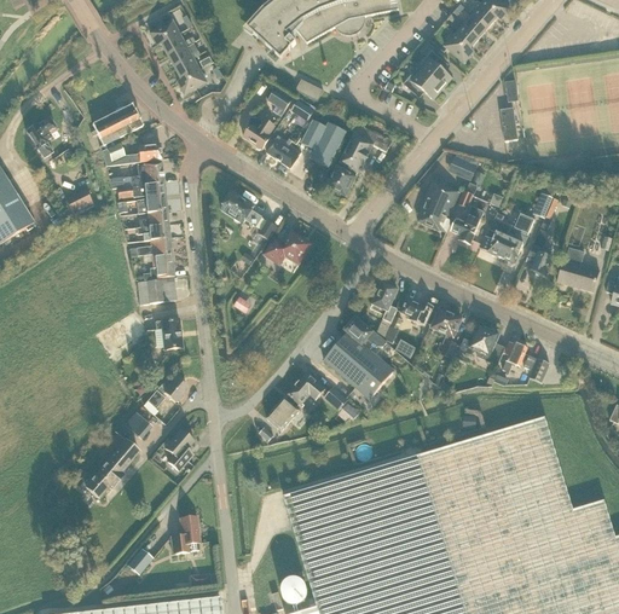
[(276,0),(265,9),(248,27),(281,57),(296,40),(291,35),(298,28),(307,40),(330,28),(335,24),(336,25),(337,27),(339,28),(341,30),(342,32),(346,33),(348,33),(354,32),(357,30),(359,29),(357,25),(358,24),(358,23),(359,22),(359,21),(360,17),(360,15),(399,7),(397,0),(276,0)]
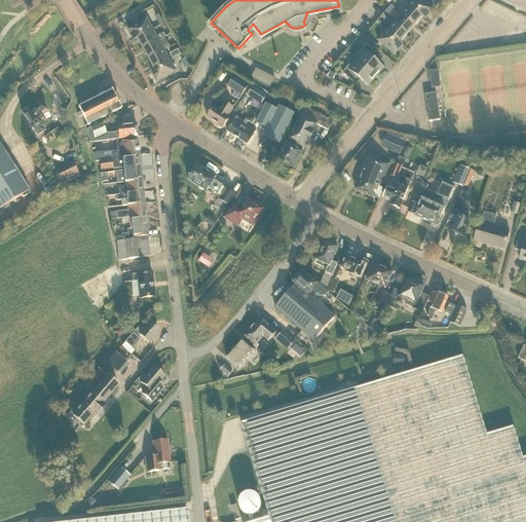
[(434,5),(427,0),(410,0),(409,1),(422,12),(425,15),(434,5)]
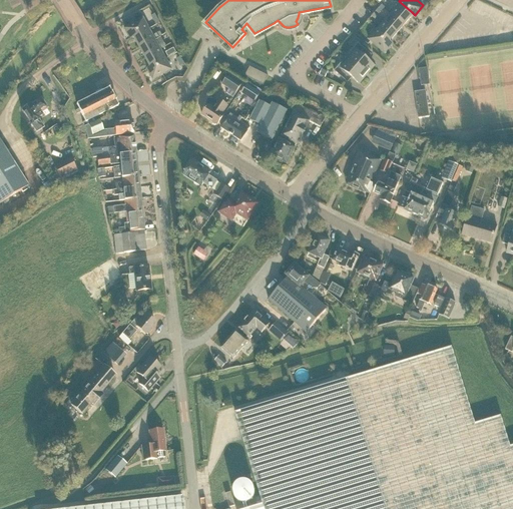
[(412,12),(399,1),(392,9),(405,21),(412,12)]
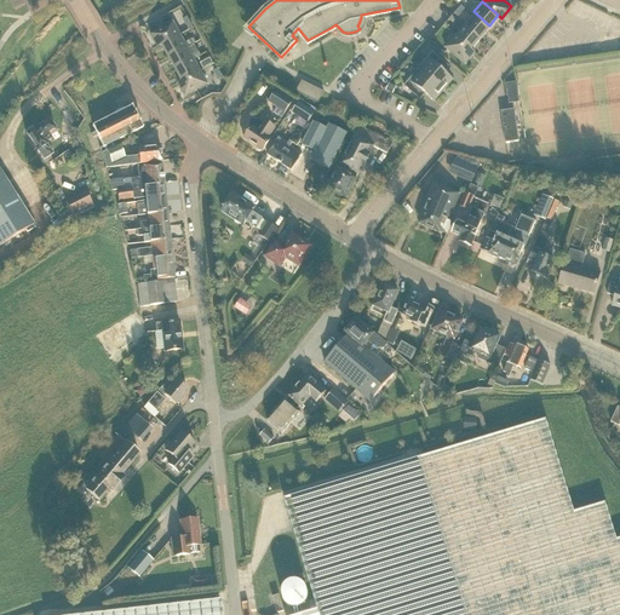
[(489,26),(474,11),(464,22),(480,35),(489,26)]
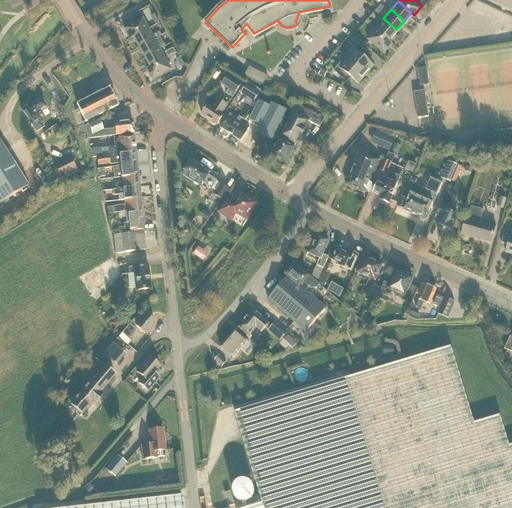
[(147,22),(143,15),(124,25),(130,36),(134,34),(133,34),(149,25),(155,22),(153,18),(147,22)]
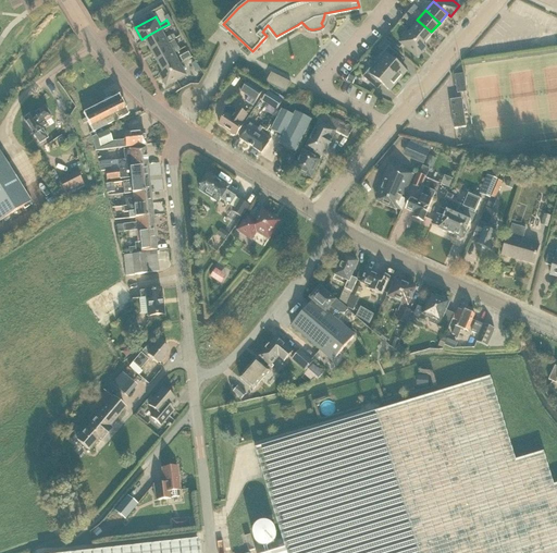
[(431,32),(417,20),(408,29),(423,41),(431,32)]
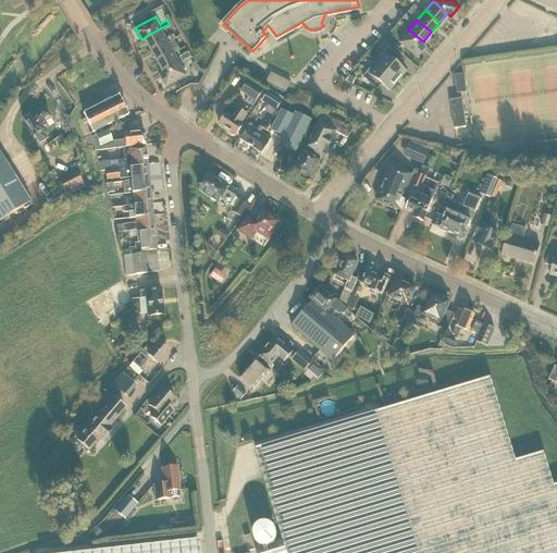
[(168,38),(162,27),(145,37),(146,37),(151,48),(168,38)]
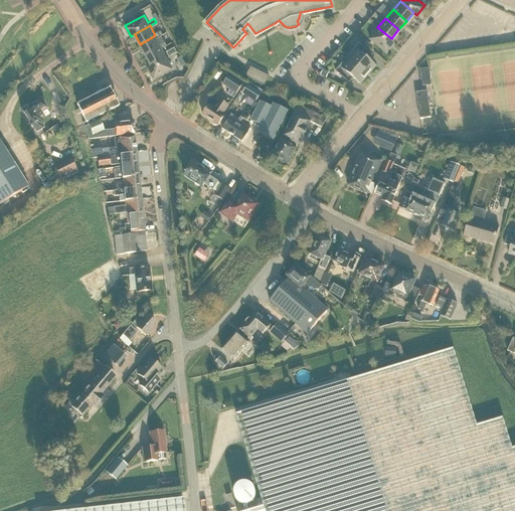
[(377,27),(370,36),(386,50),(394,40),(391,38),(377,27)]
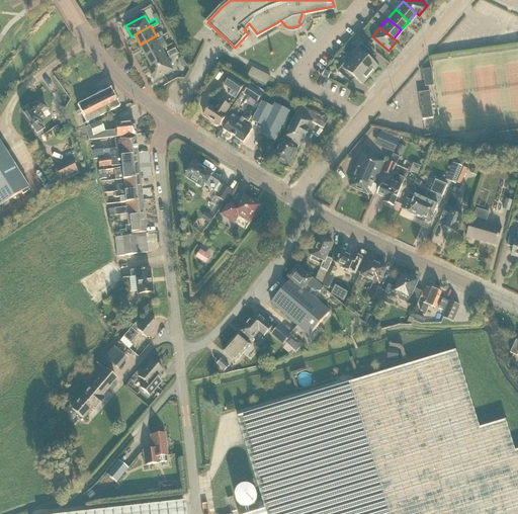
[(160,44),(156,36),(156,35),(141,45),(147,55),(162,46),(162,47),(167,44),(166,40),(160,44)]
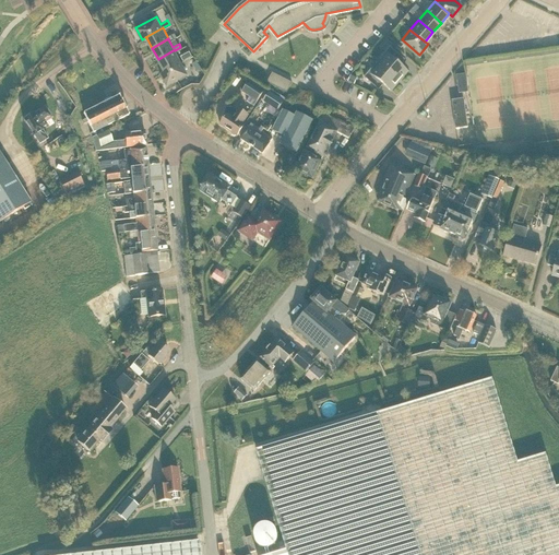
[(385,56),(381,62),(399,78),(407,68),(396,59),(401,54),(390,44),(382,52),(385,56)]
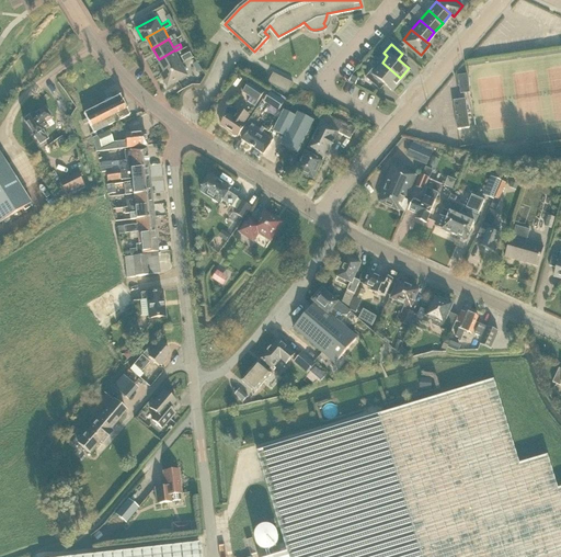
[(159,59),(164,69),(164,70),(181,60),(175,50),(175,49),(159,59)]
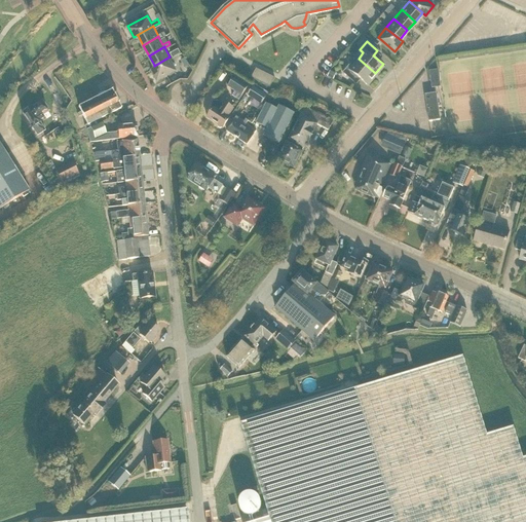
[(172,54),(180,50),(178,46),(170,50),(172,54)]
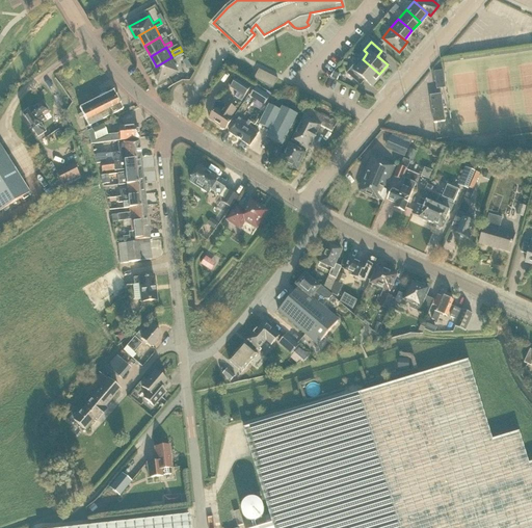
[(158,79),(178,69),(171,57),(156,67),(156,66),(152,68),(158,79)]
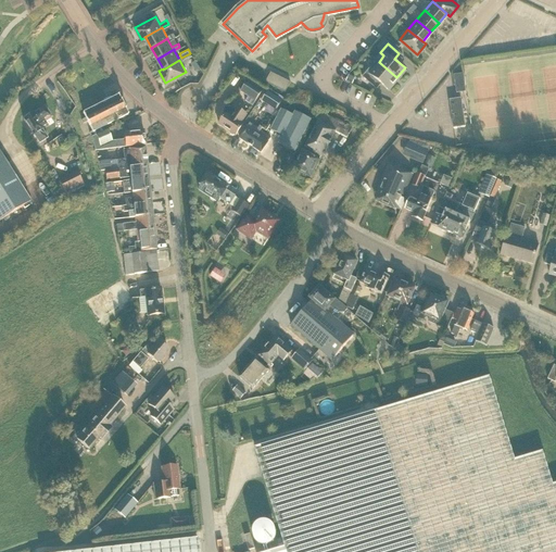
[(396,77),(379,62),(374,67),(370,64),(362,74),(374,83),(378,78),(389,87),(396,77)]
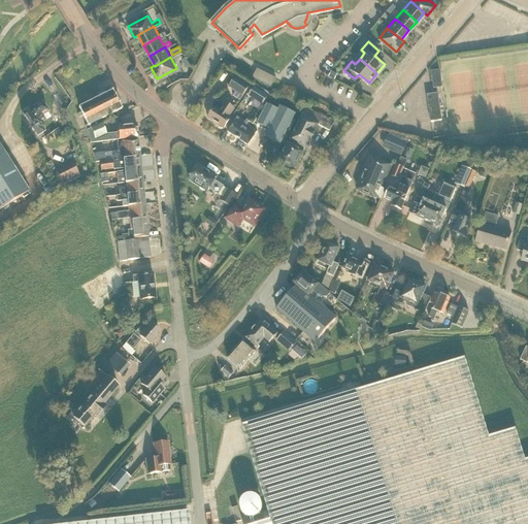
[(273,84),(277,74),(258,65),(254,74),(273,84)]
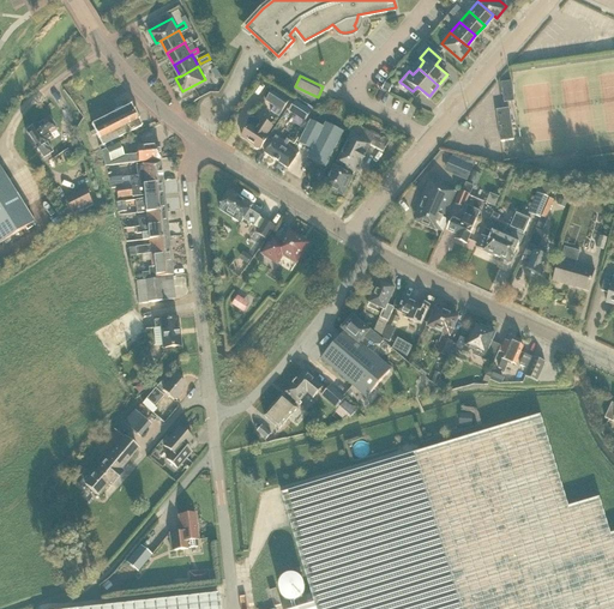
[(515,78),(505,78),(505,98),(515,97),(515,78)]
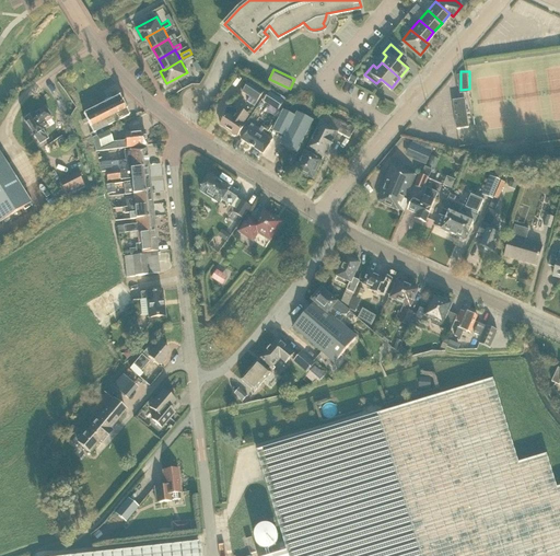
[(351,72),(348,79),(353,81),(354,80),(357,74),(351,72)]
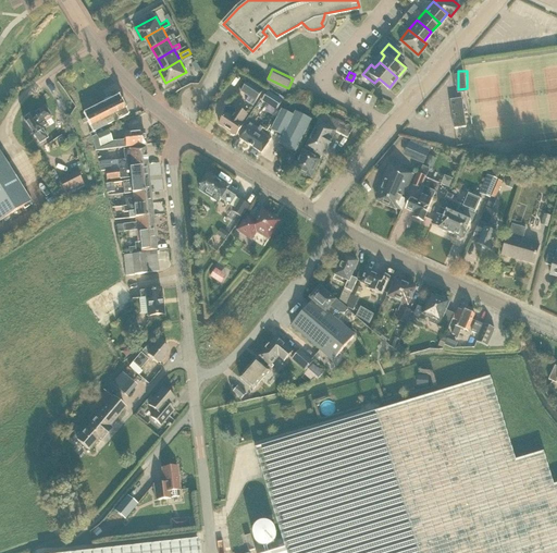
[(248,77),(240,88),(256,98),(263,87),(248,77)]
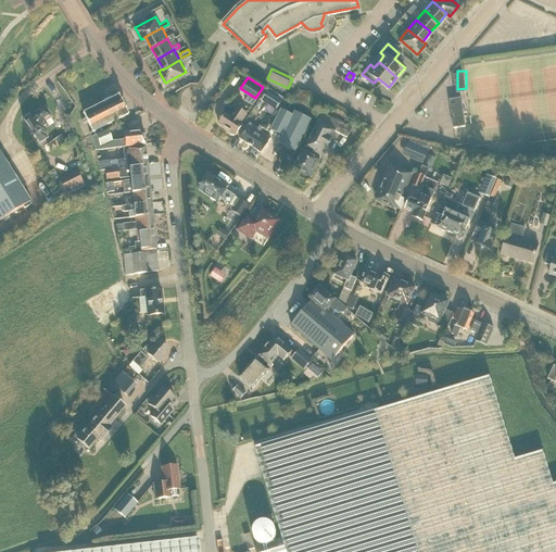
[(267,88),(262,98),(276,107),(282,97),(267,88)]
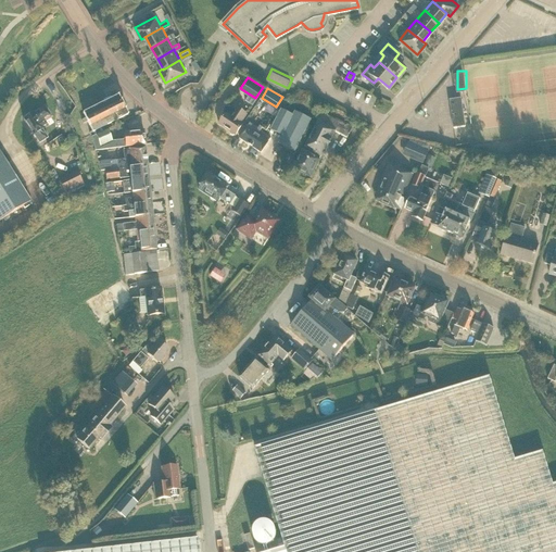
[(127,111),(117,91),(83,109),(92,128),(127,111)]
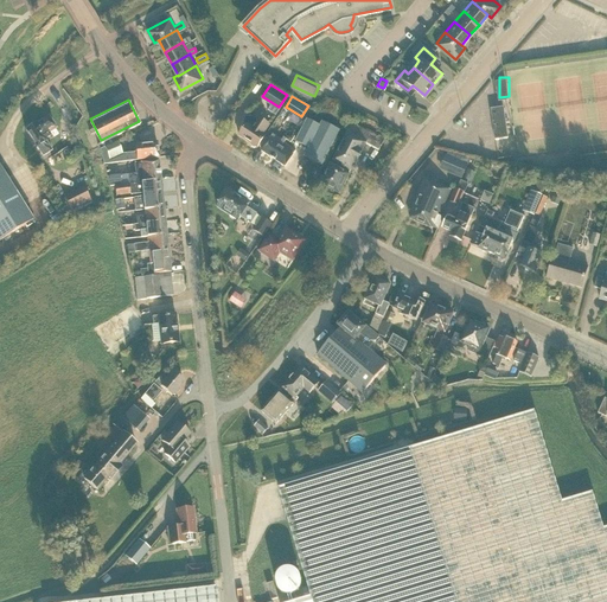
[(504,103),(491,106),(494,136),(509,134),(504,103)]
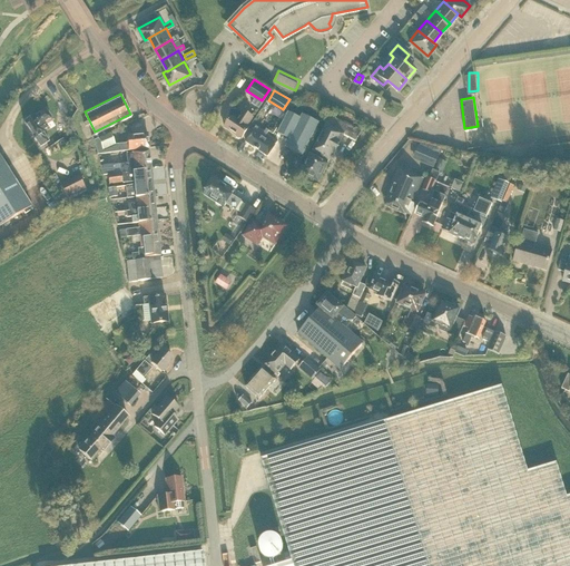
[(318,120),(314,118),(318,109),(311,105),(308,109),(306,114),(303,111),(301,115),(290,136),(286,144),(303,152),(318,120)]
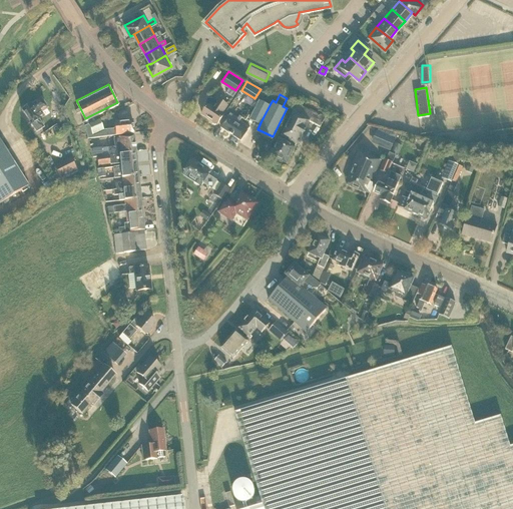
[(39,107),(45,103),(40,95),(30,102),(30,101),(21,107),(30,119),(36,129),(44,124),(38,114),(42,112),(39,107)]
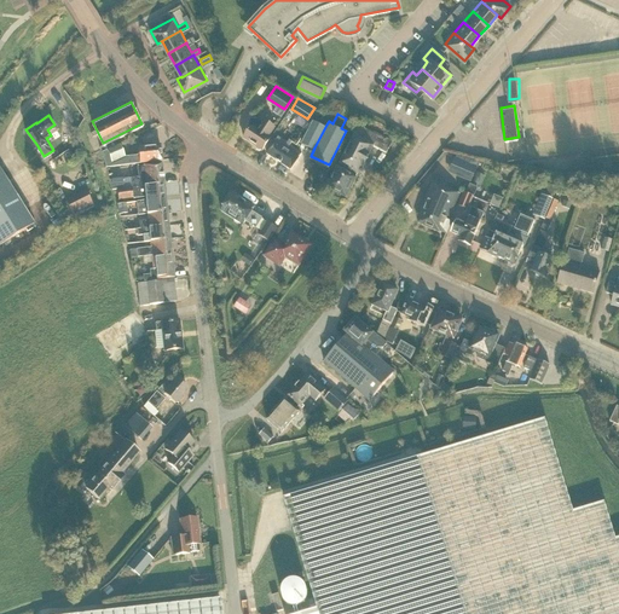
[(250,125),(243,134),(262,146),(266,140),(264,139),(275,123),(265,116),(262,120),(256,115),(252,116),(249,120),(250,125)]
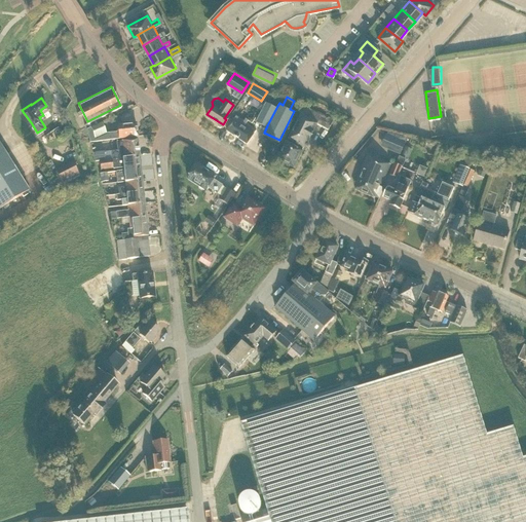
[(257,119),(265,124),(267,125),(277,106),(266,100),(260,113),(256,119),(257,119)]
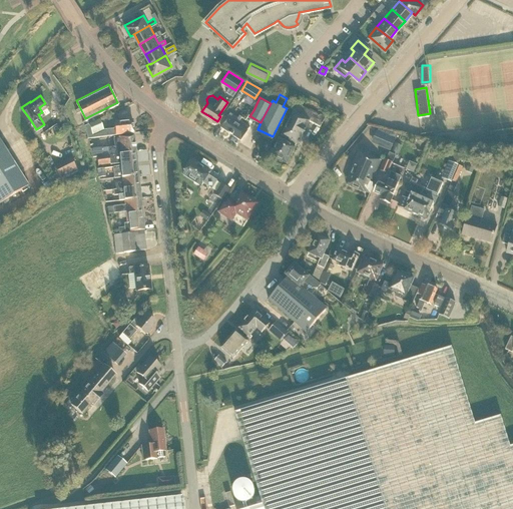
[(326,117),(300,102),(282,132),(285,133),(283,137),(280,136),(272,151),(287,159),(295,145),(295,144),(297,140),(297,141),(298,141),(311,119),(321,125),(326,117)]
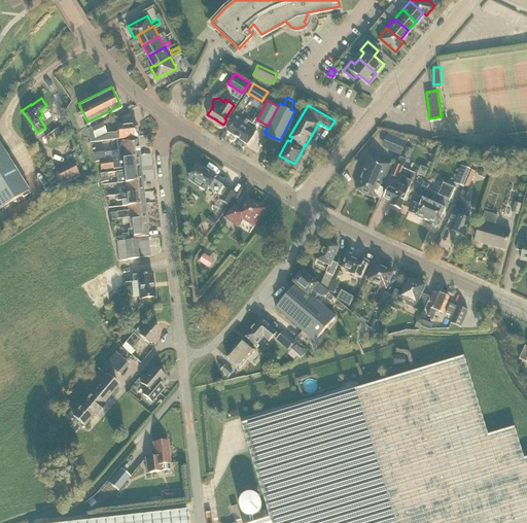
[(247,120),(244,118),(236,113),(226,128),(247,141),(256,128),(247,120)]
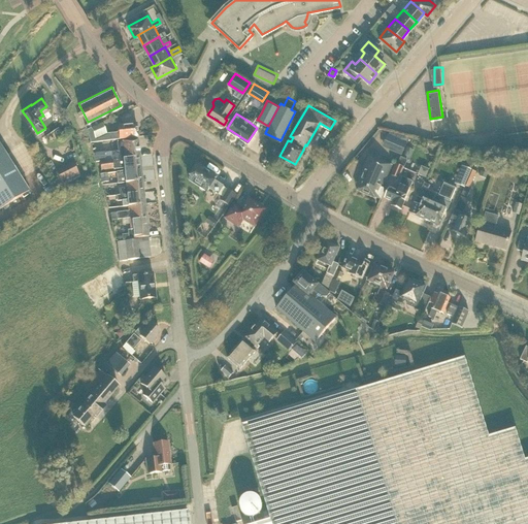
[(137,133),(136,121),(119,123),(120,129),(106,130),(102,120),(86,126),(90,139),(127,135),(137,133)]
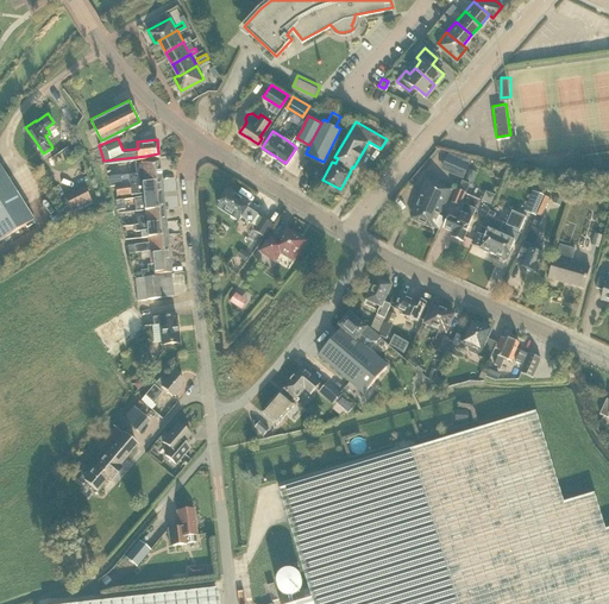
[(462,176),(463,176),(471,155),(453,150),(452,155),(446,152),(440,167),(449,170),(462,176)]
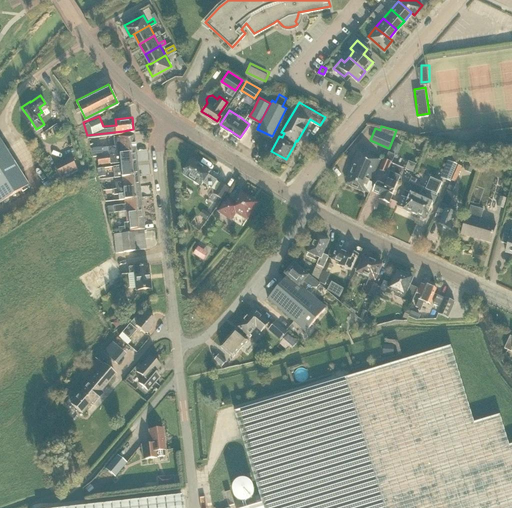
[(118,134),(117,134),(112,135),(113,144),(108,144),(108,152),(135,149),(133,132),(118,134)]
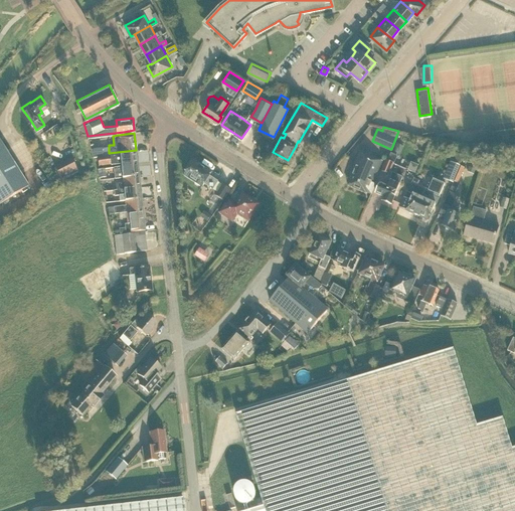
[(0,201),(25,185),(26,187),(28,186),(27,184),(27,183),(0,139),(0,201)]
